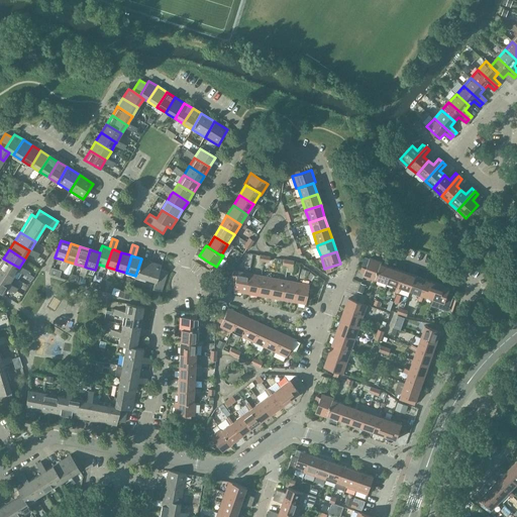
[(376,281),(377,279),(376,279),(382,264),(383,263),(371,257),(367,269),(365,274),(364,277),(376,281)]
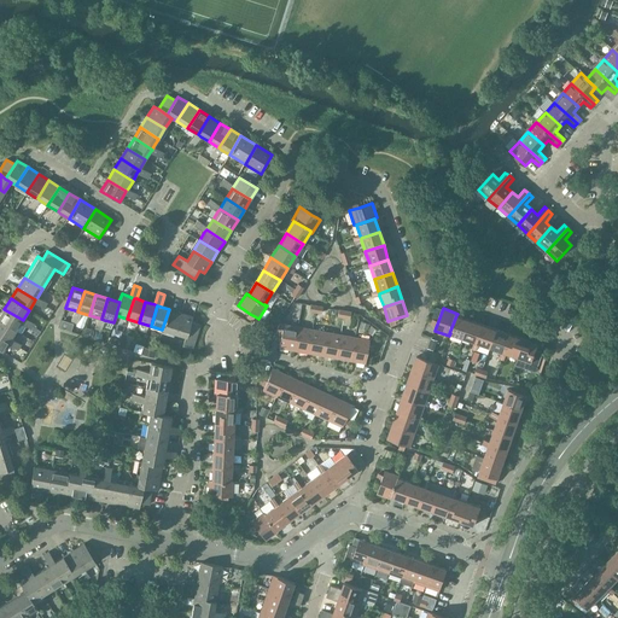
[(4,309),(0,315),(0,320),(16,331),(21,324),(23,320),(4,309)]
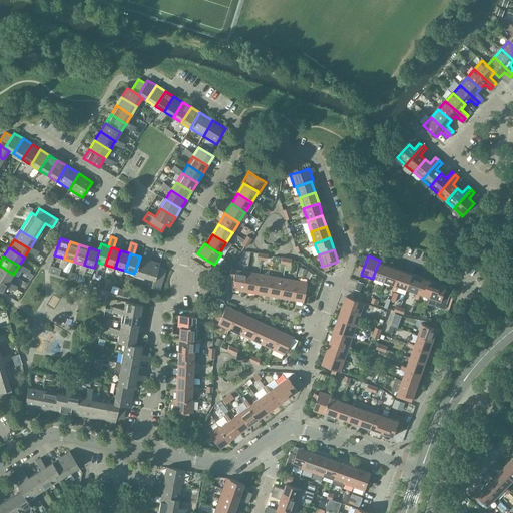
[(140,257),(134,274),(145,277),(150,260),(140,257)]
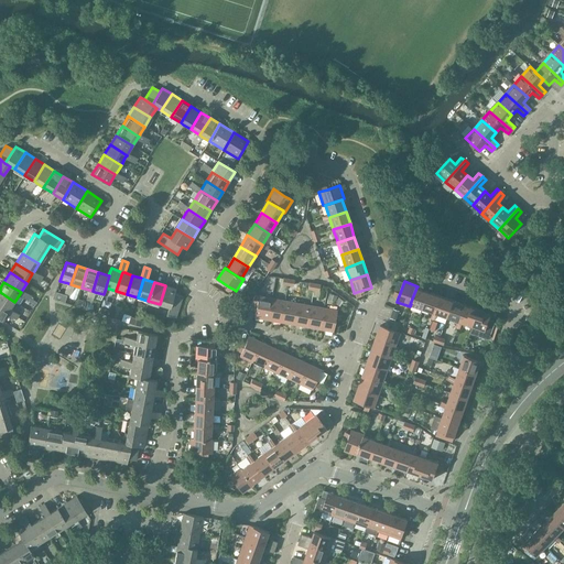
[(176,289),(165,285),(160,304),(169,307),(166,315),(176,318),(183,296),(174,294),(176,289)]
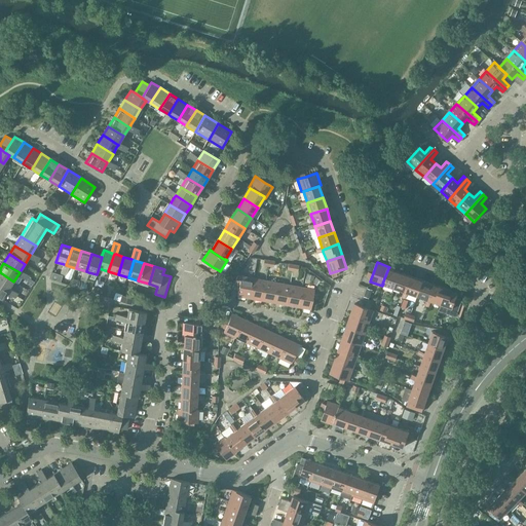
[(383,284),(395,288),(400,272),(388,268),(382,284),(383,284)]
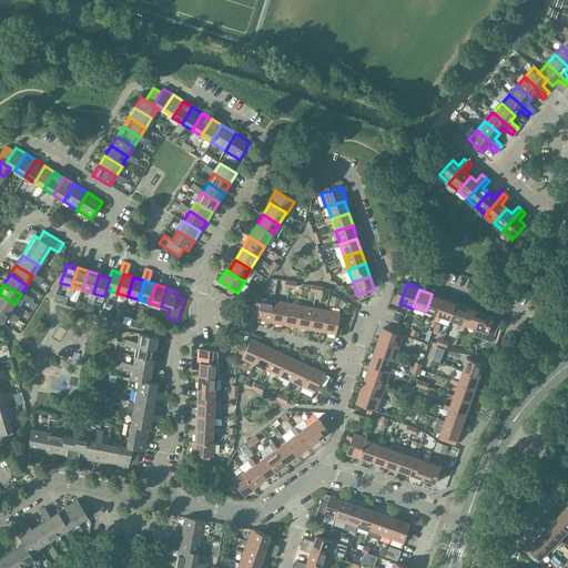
[(0,307),(9,314),(10,311),(14,304),(0,294),(0,307)]
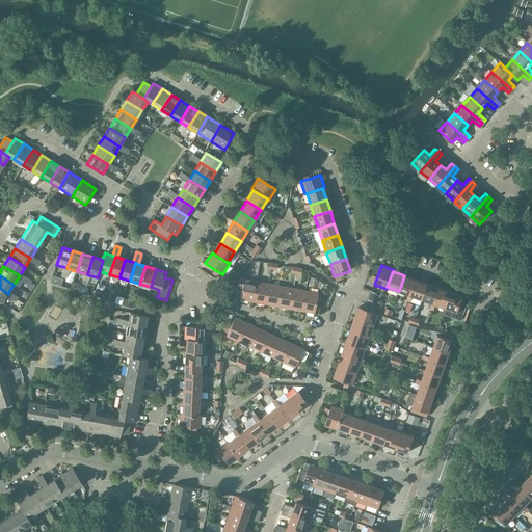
[(399,291),(408,295),(410,295),(416,280),(404,275),(399,291)]
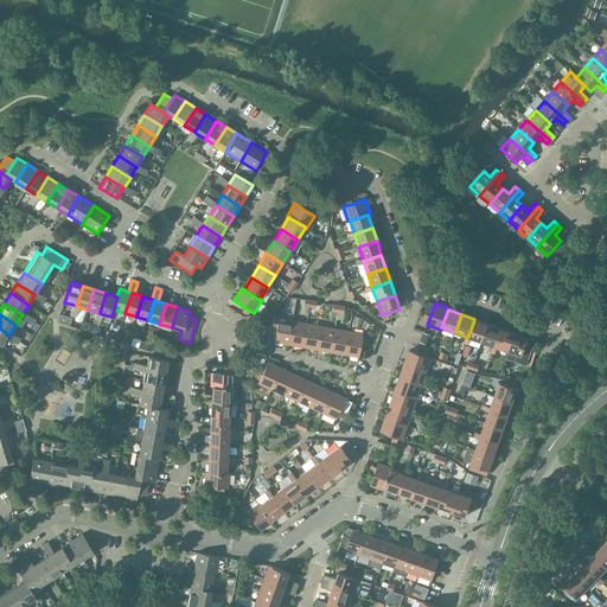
[(274,342),(288,344),(293,321),(279,319),(278,323),(276,328),(274,342)]
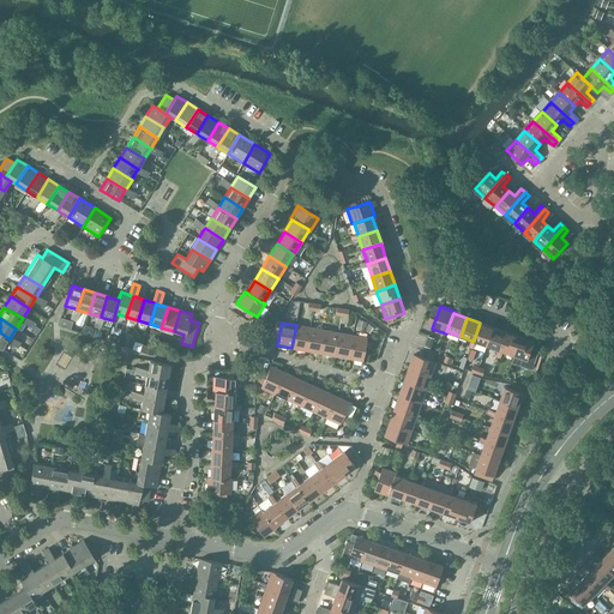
[(476,342),(487,345),(494,327),(480,323),(474,341),(476,342)]
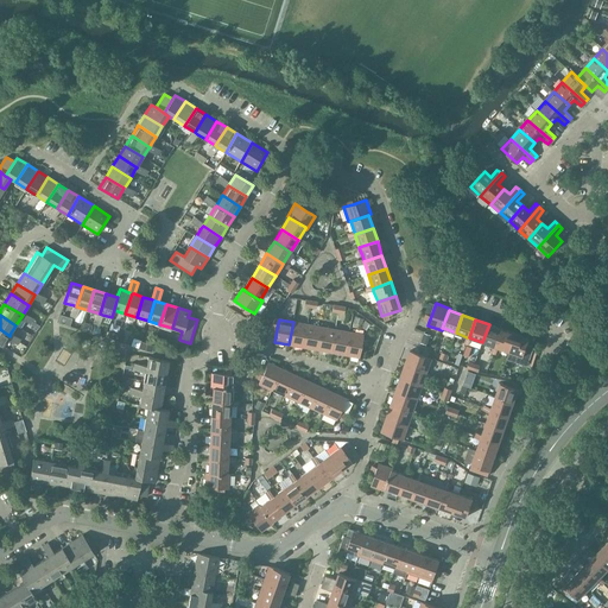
[(289,344),(303,348),(306,324),(293,322),(289,344)]
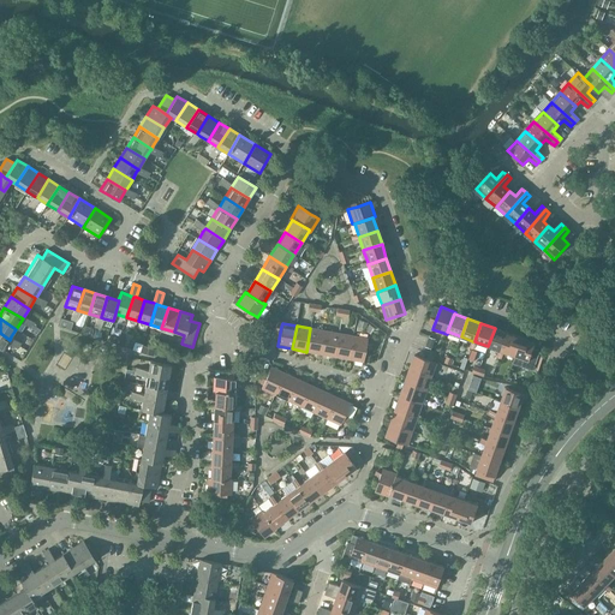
[(306,352),(321,354),(324,330),(310,328),(306,352)]
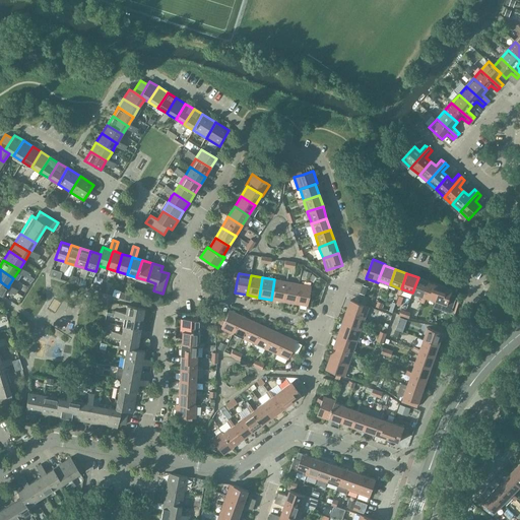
[(423,297),(425,297),(430,281),(418,277),(412,293),(423,297)]
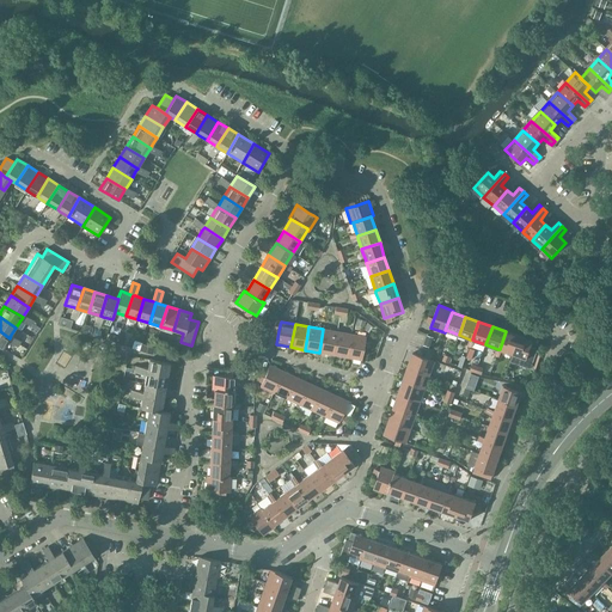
[(319,353),(334,355),(337,332),(323,329),(319,353)]
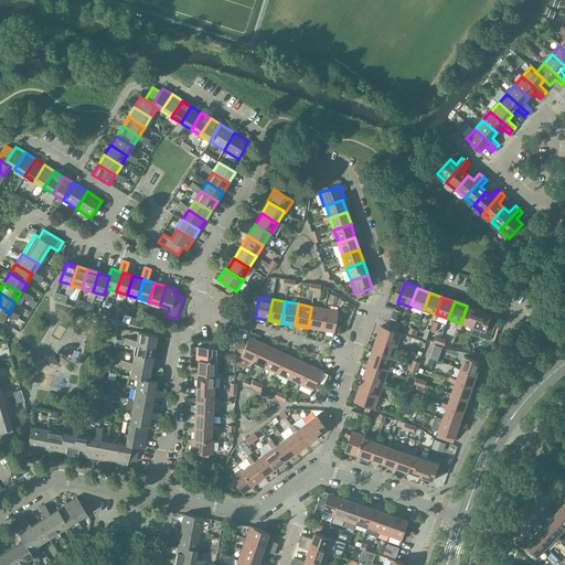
[(473,327),(479,310),(467,306),(461,322),(464,323),(473,327)]
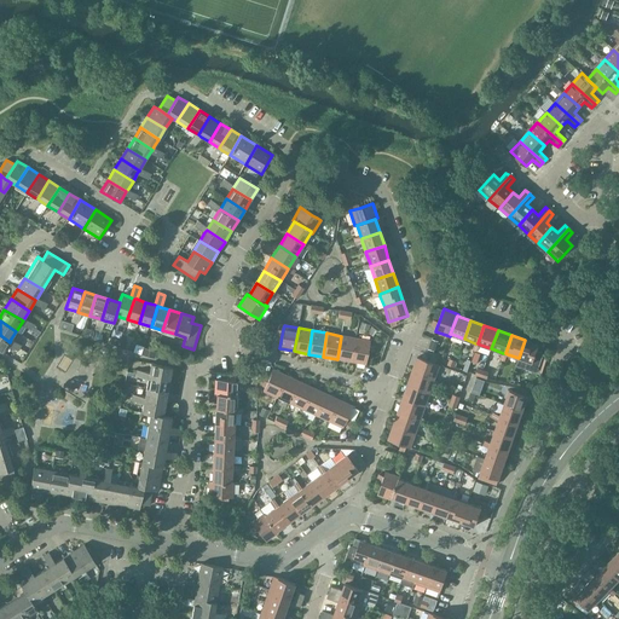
[(337,359),(351,362),(356,339),(341,336),(337,359)]
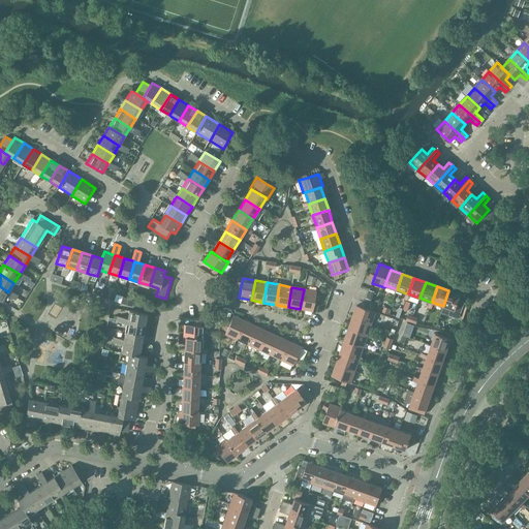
[(304,289),(300,309),(312,311),(315,300),(315,294),(316,291),(304,289)]
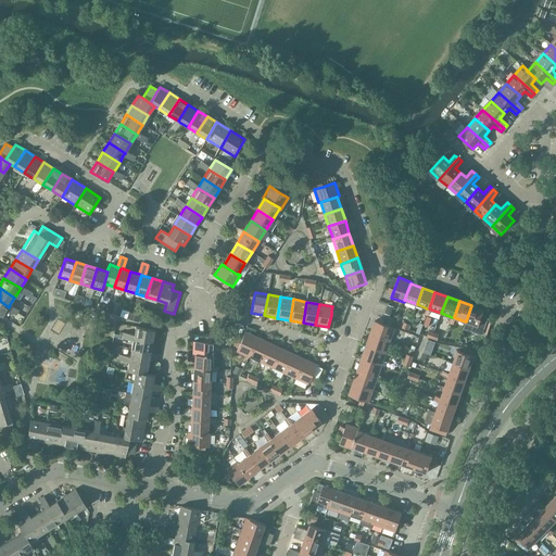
[(484,310),(471,305),(466,321),(464,328),(482,335),(489,318),(482,316),(484,310)]
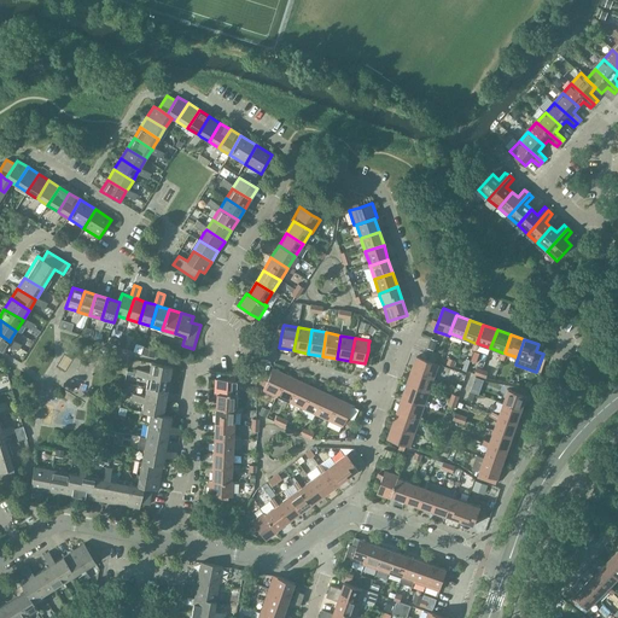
[(417,357),(412,371),(435,379),(439,365),(435,363),(430,362),(417,357)]
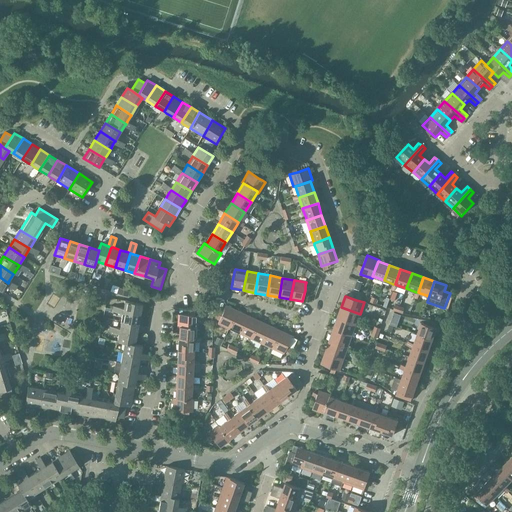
[(123,308),(123,311),(140,314),(142,304),(125,301),(123,308)]
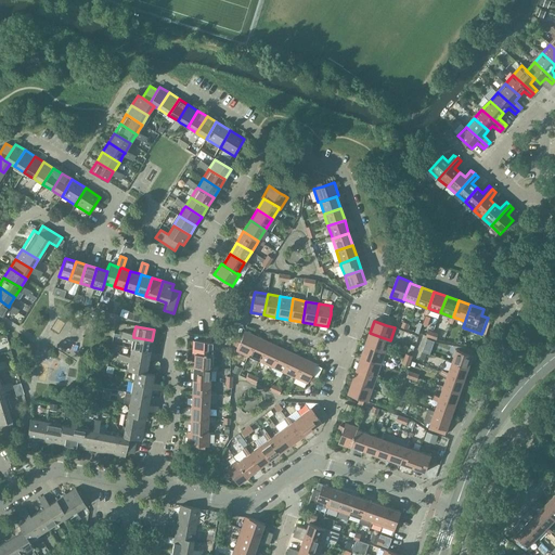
[(235,350),(248,356),(257,337),(245,331),(240,343),(237,347),(235,350)]
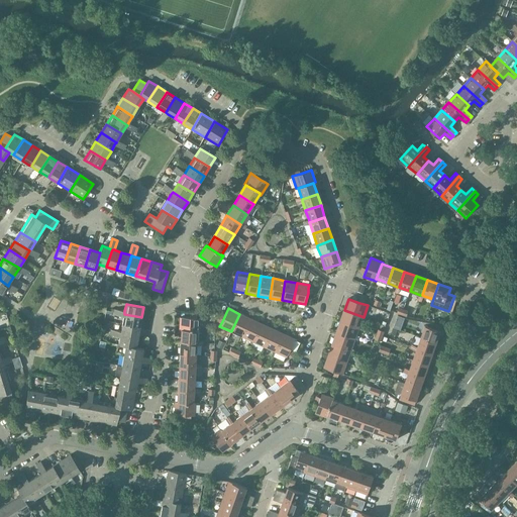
[(397,313),(407,316),(409,311),(399,308),(397,313)]
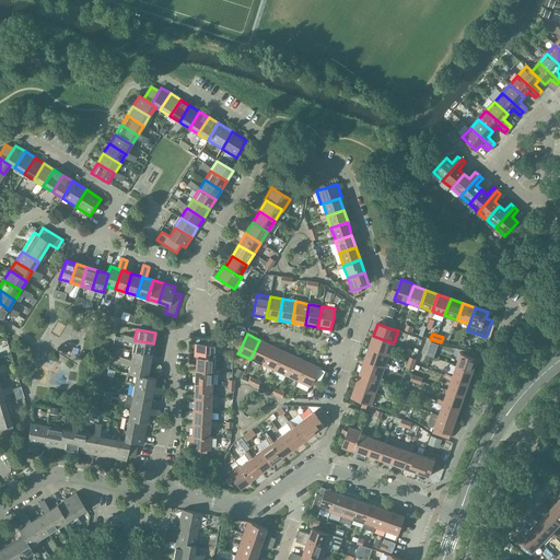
[(373,336),(369,349),(389,356),(394,343),(373,336)]
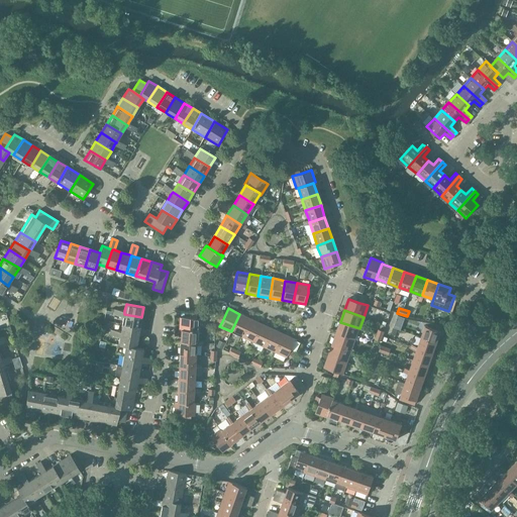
[(123,317),(122,324),(140,327),(141,317),(124,314),(123,317)]
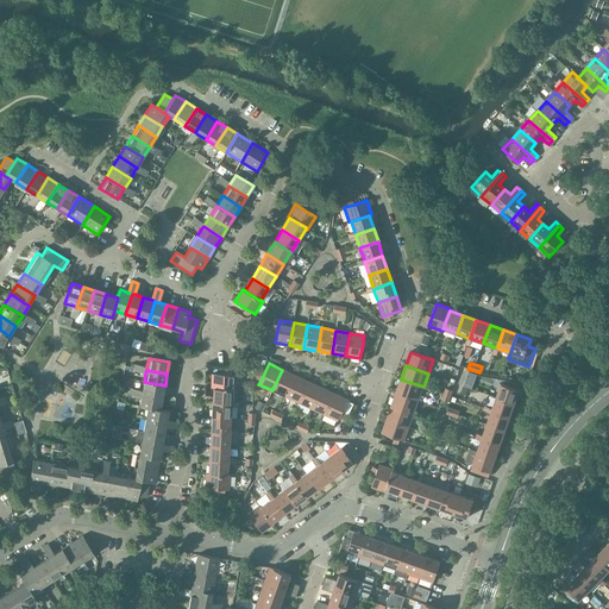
[(272,390),(284,396),(295,376),(282,370),(272,390)]
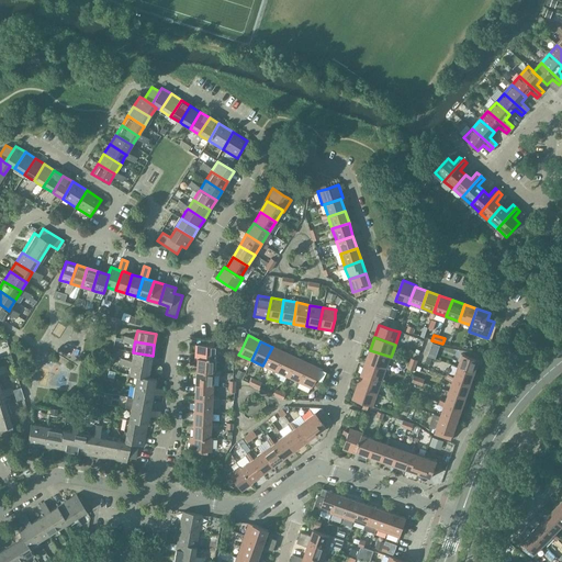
[(214,360),(216,360),(217,346),(213,346),(208,346),(195,345),(194,359),(197,359),(214,360)]
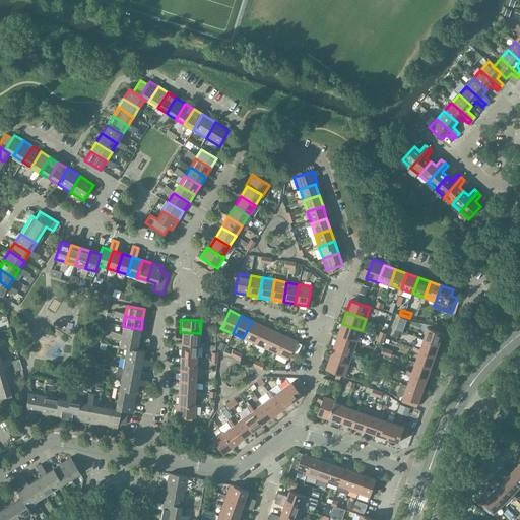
[(263,326),(252,321),(243,338),(254,343),(263,326)]
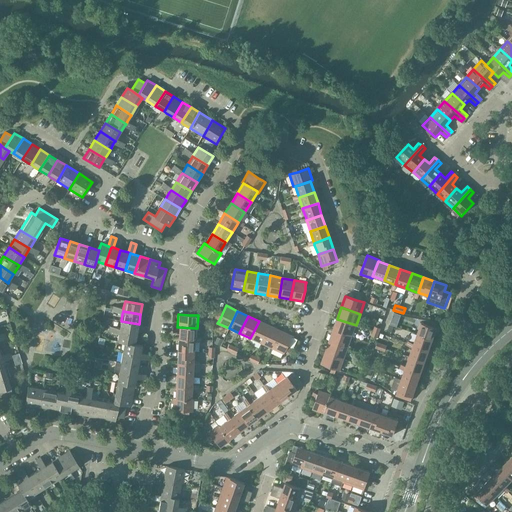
[(337,319),(333,330),(352,337),(356,325),(337,319)]
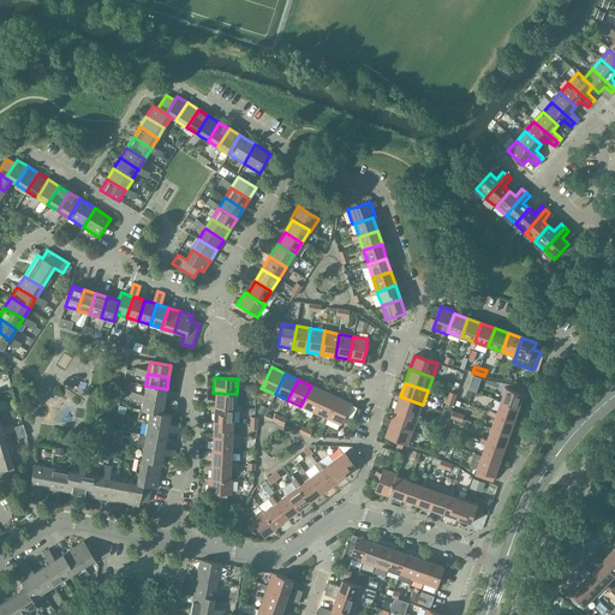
[(144,394),(143,398),(165,401),(167,389),(145,386),(144,394)]
